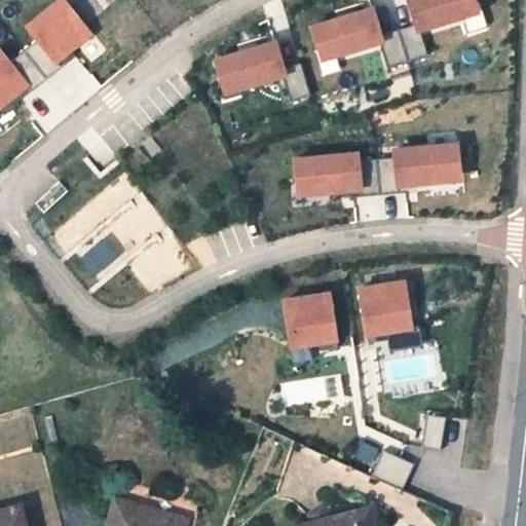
[(66,0),(58,0),(27,26),(38,40),(10,62),(0,47),(0,111),(14,100),(17,102),(76,54),(72,51),(95,33),(66,0)]
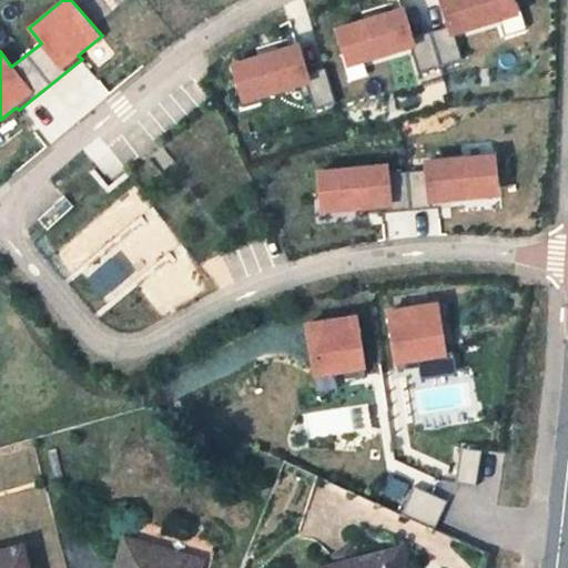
[(335,26),(347,67),(412,49),(419,73),(462,61),(454,36),(519,14),(515,0),(439,0),(447,28),(416,37),(406,6),(335,26)]
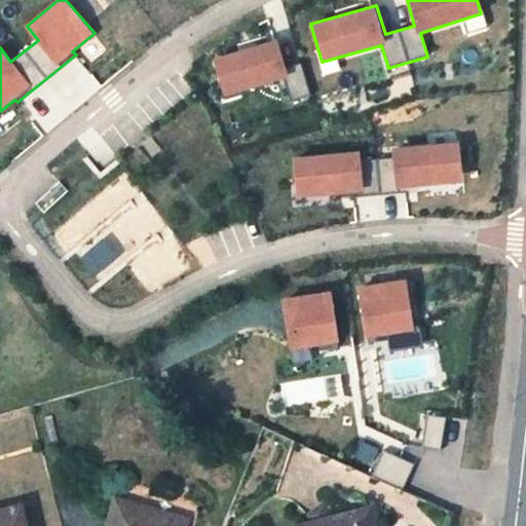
[(213,57),(223,96),(284,78),(291,101),(310,96),(301,63),(288,67),(277,39),(213,57)]
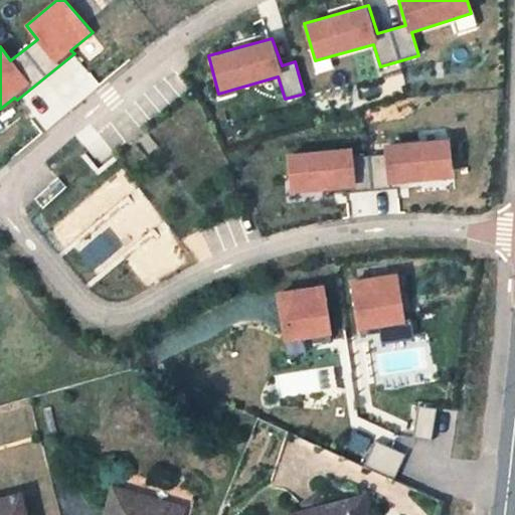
[(352,148),(289,154),(292,193),(334,189),(334,193),(408,187),(407,182),(454,178),(450,139),(385,145),(385,155),(354,157),(352,148)]
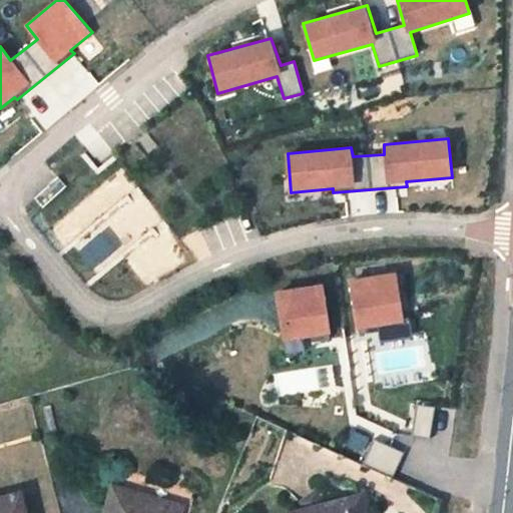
[(396,272),(350,280),(357,330),(405,323),(396,272)]
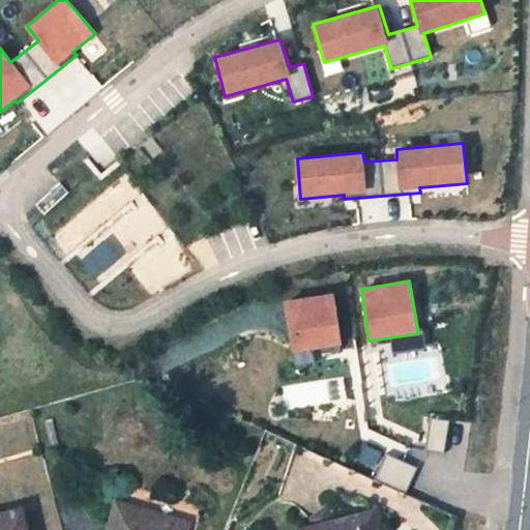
[(334,293),(285,300),(294,352),(342,344),(334,293)]
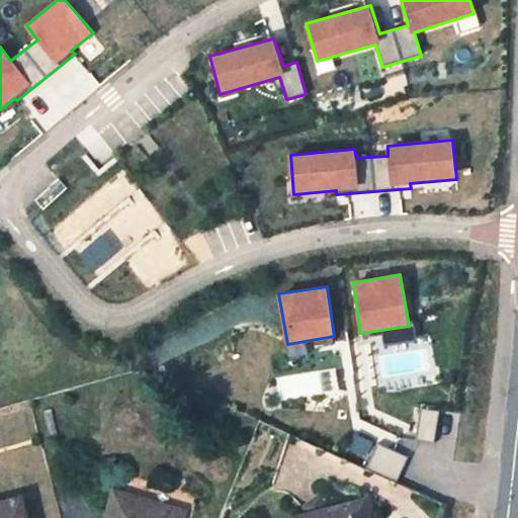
[(435,440),(440,409),(425,406),(419,438),(435,440)]
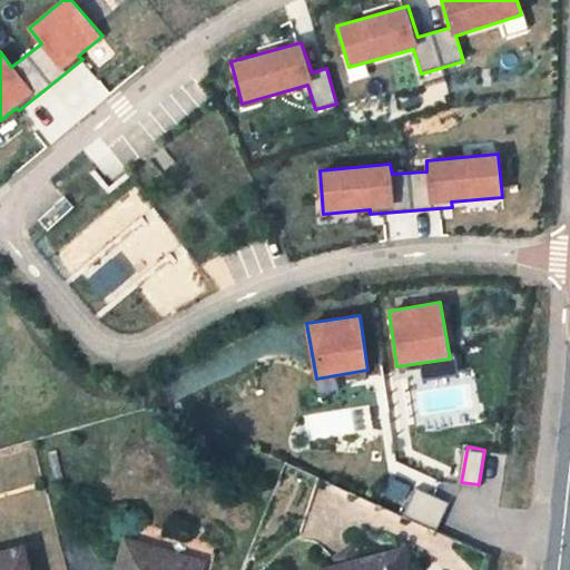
[(406,513),(438,527),(449,501),(419,488),(406,513)]
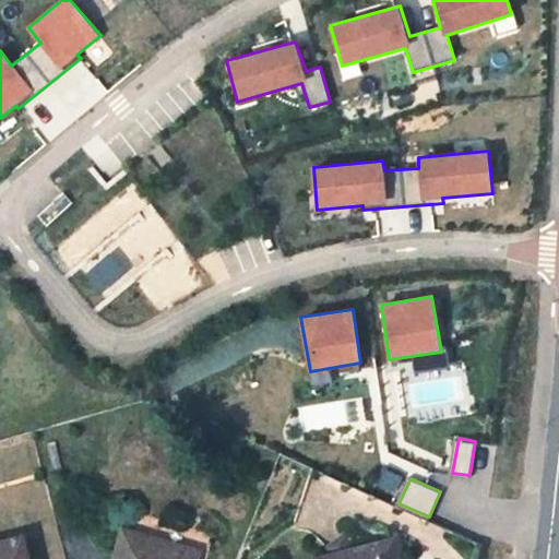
[(114,558),(194,558),(197,554),(122,532),(114,558)]
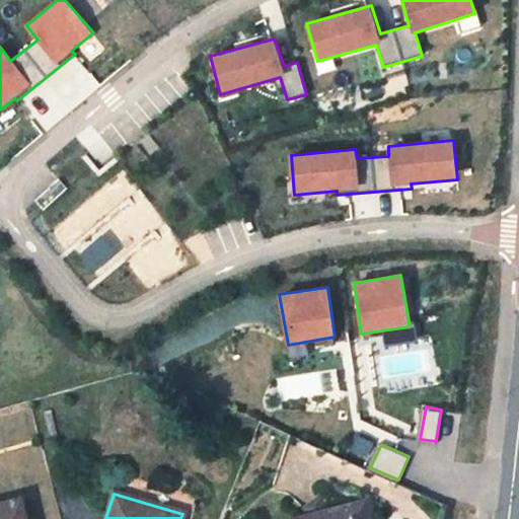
[(21,518),(17,501),(0,506),(0,518),(21,518)]
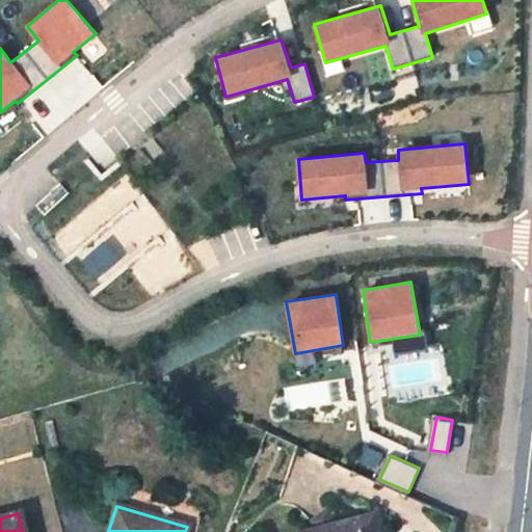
[(375,531),(372,515),(309,531),(375,531)]
